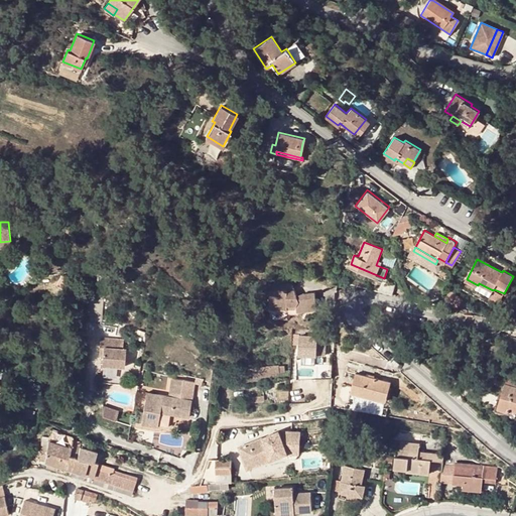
[(52,264),(41,265),(41,274),(52,273),(52,264)]
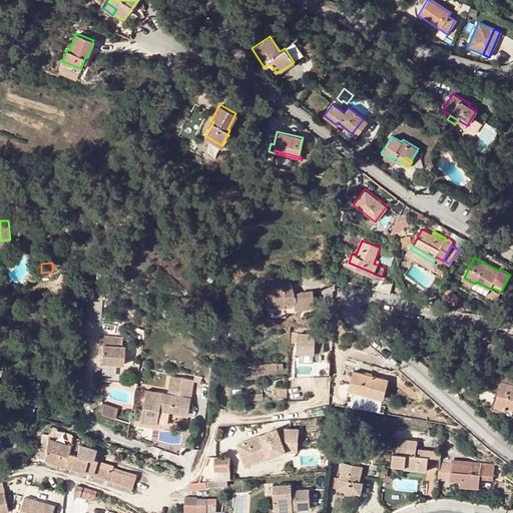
[(382,277),(349,263),(347,266),(379,279),(381,280),(382,277)]
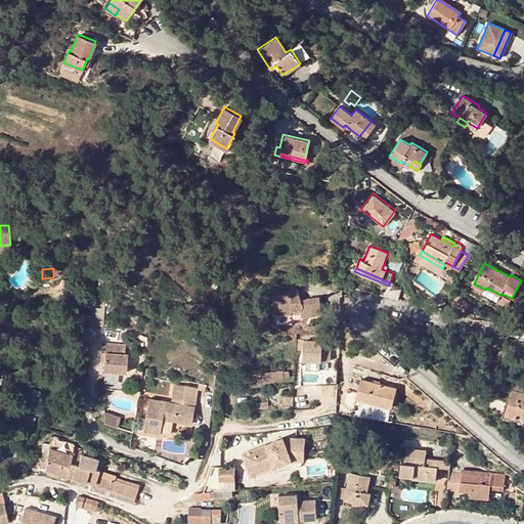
[(514,268),(511,274),(518,278),(522,272),(514,268)]
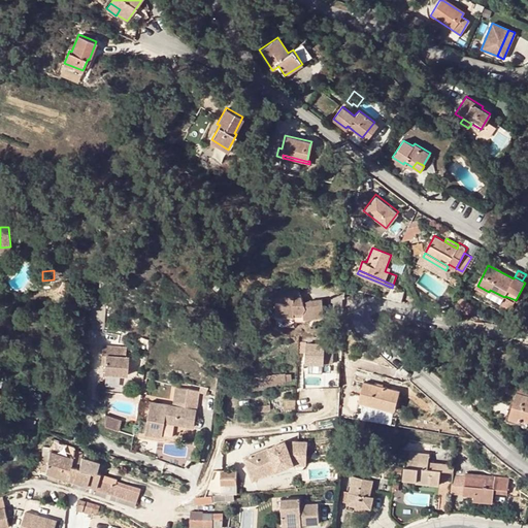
[(461,281),(446,272),(442,277),(458,286),(461,281)]
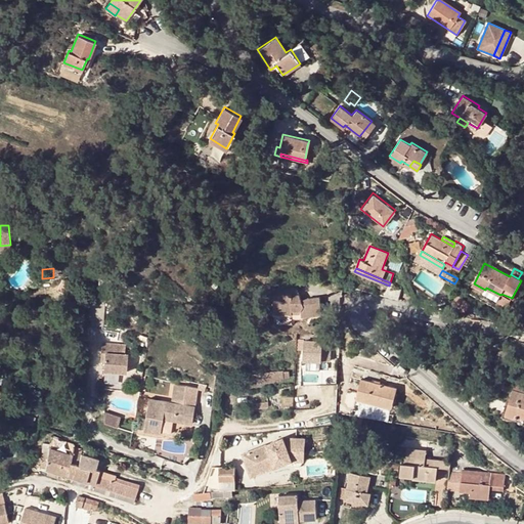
[(387,285),(384,296),(392,299),(398,300),(400,289),(389,286),(387,285)]
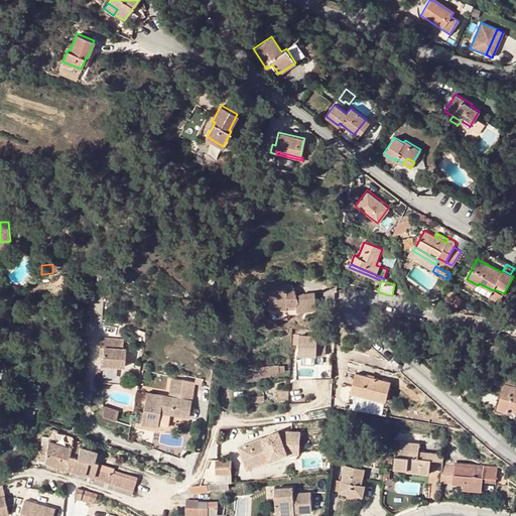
[(477,287),(491,294),(493,290),(479,283),(478,285),(477,287)]
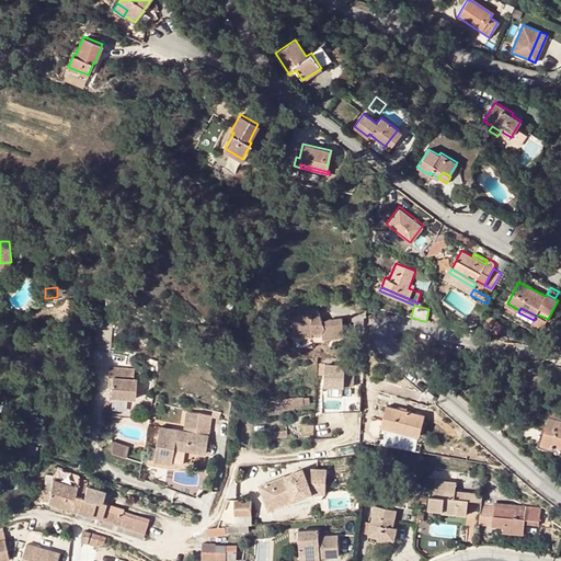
[(292,336),(312,336),(312,333),(322,333),(322,339),(345,336),(343,318),(328,319),(323,323),(317,317),(310,318),(310,310),(287,310),(287,321),(292,321),(292,336)]
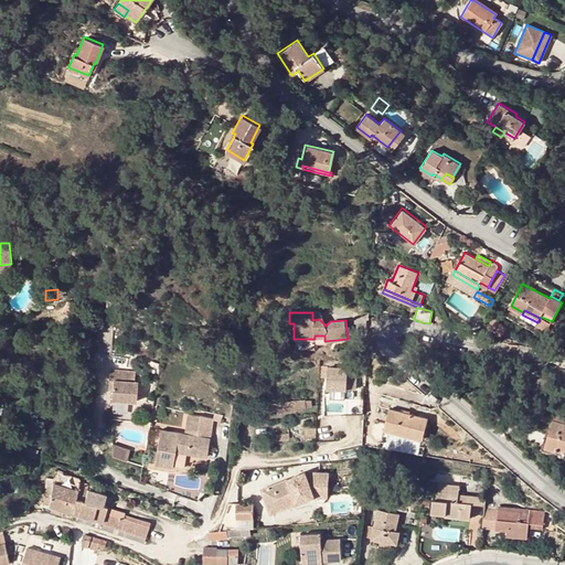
[(541,317),(540,318),(537,322),(536,326),(547,331),(552,321),(541,317)]
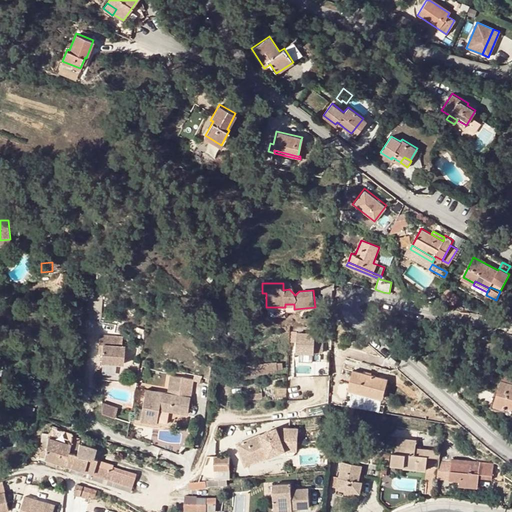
[(103,297),(91,297),(89,319),(102,320),(103,297)]
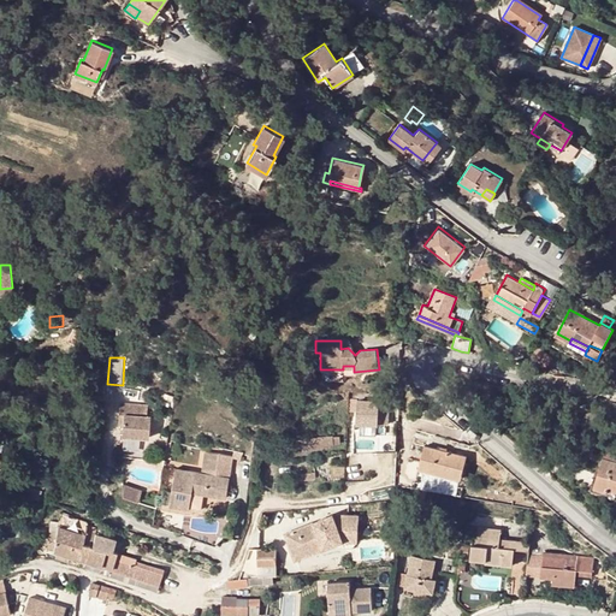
[(343,366),(343,369),(343,374),(343,377),(354,377),(354,372),(354,366),(343,366)]
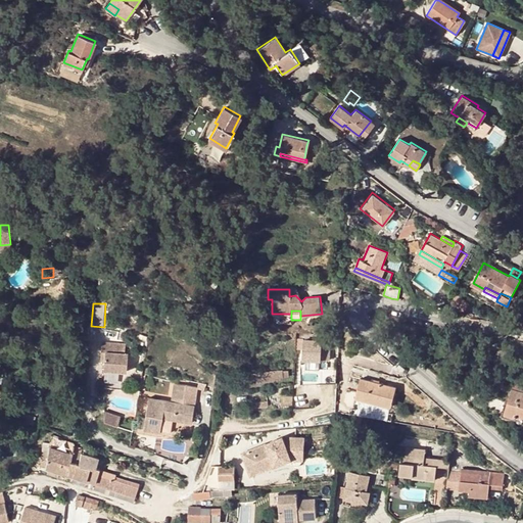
[(304,340),(303,359),(330,361),(330,347),(323,347),(323,341),(304,340)]
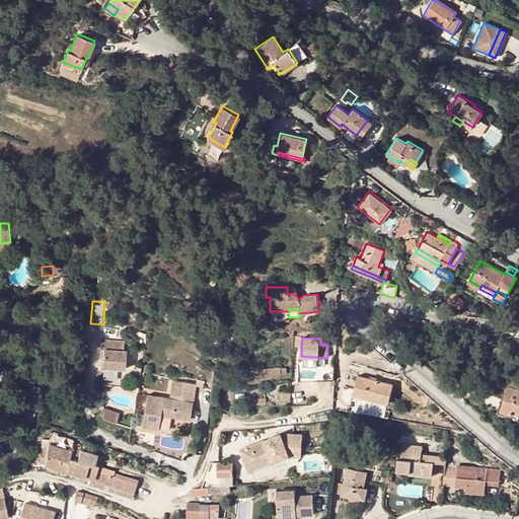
[(126,342),(102,340),(101,348),(105,348),(104,357),(104,366),(127,368),(128,350),(125,350),(126,342)]
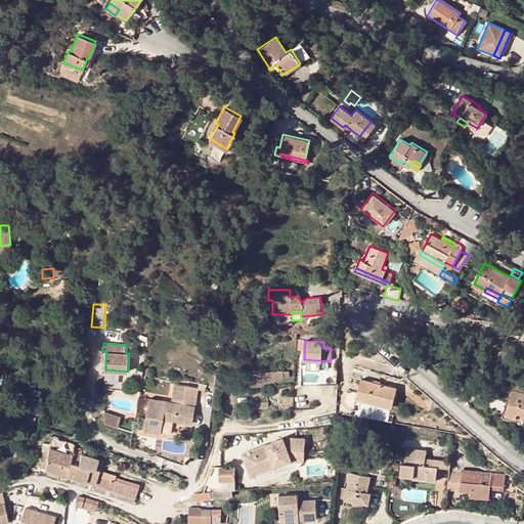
[(251,381),(281,377),(281,372),(281,369),(251,373),(251,381)]
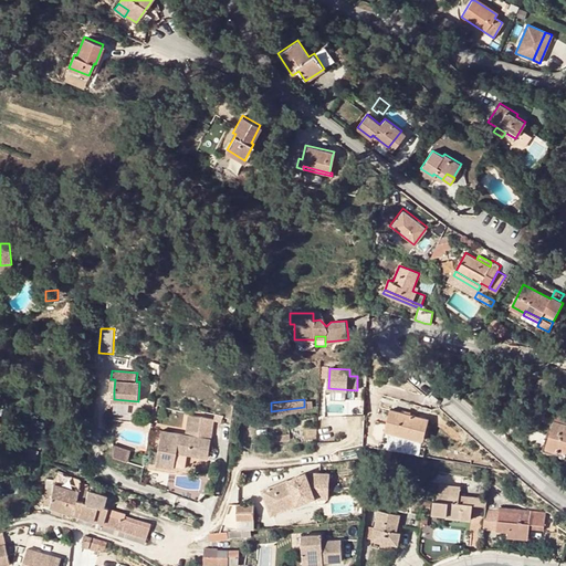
[(386,429),(399,432),(400,428),(425,435),(429,418),(391,409),(386,429)]
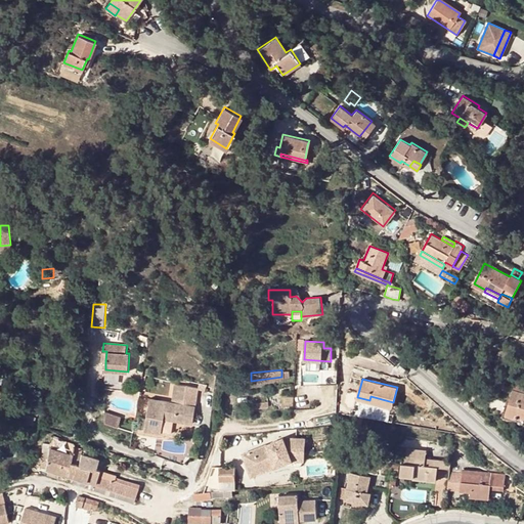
[(523,384),(515,382),(513,391),(523,394),(523,384)]
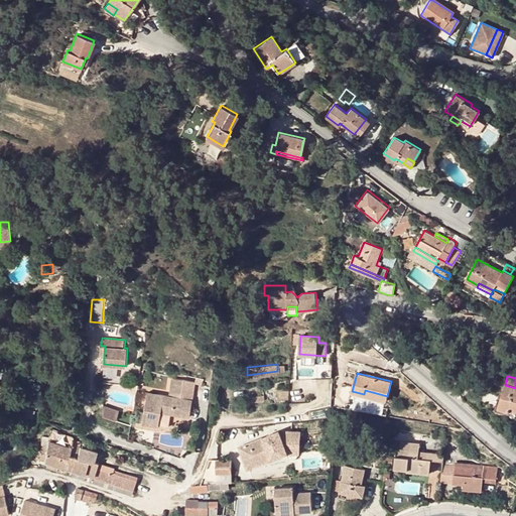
[(160,413),(183,416),(190,417),(196,383),(172,379),(169,396),(146,393),(142,423),(144,424),(158,426),(160,413)]
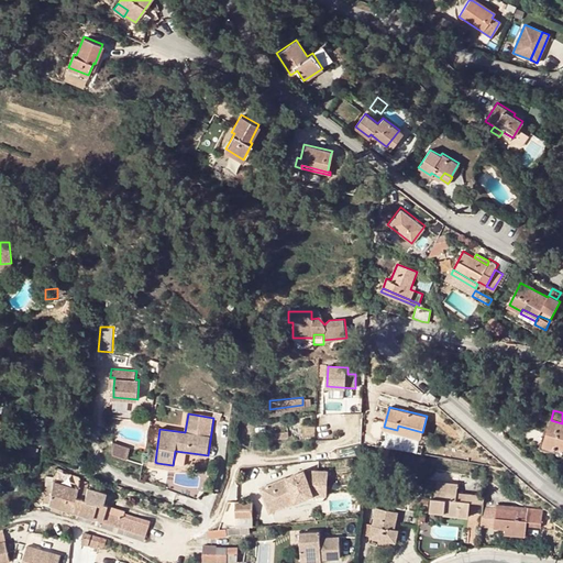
[(562,448),(562,423),(551,420),(543,445),(555,449),(556,446),(562,448)]
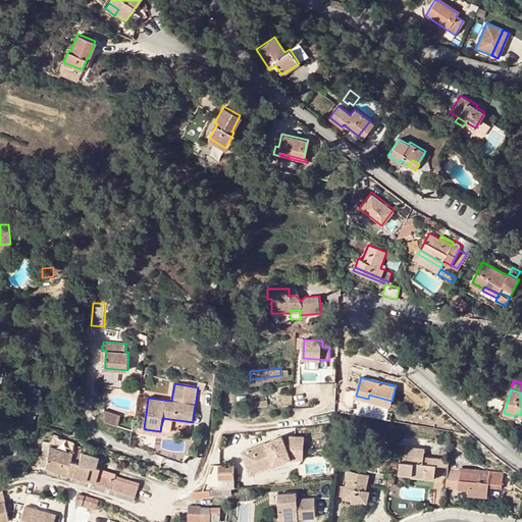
[(390,405),(392,401),(369,395),(368,399),(390,405)]
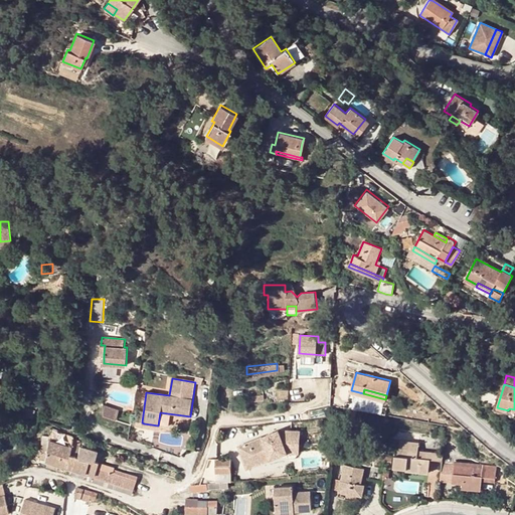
[(25,414),(27,408),(28,403),(16,400),(13,411),(25,414)]
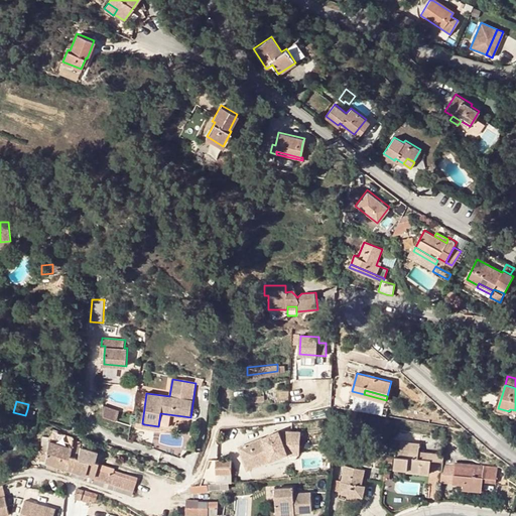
[(112,409),(104,406),(104,417),(116,421),(120,411),(112,409)]
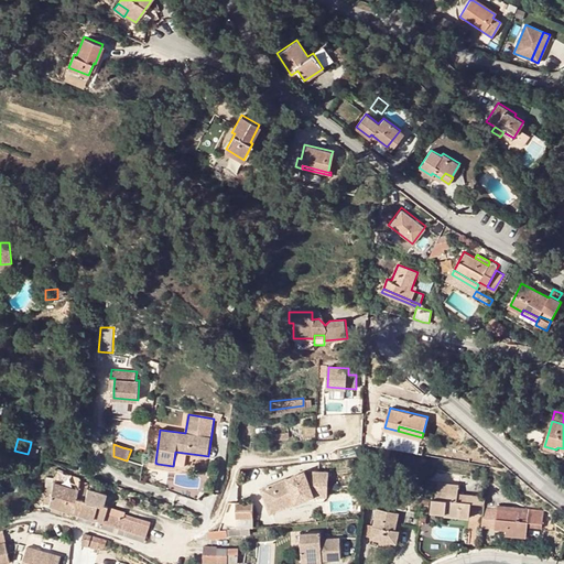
[(102,521),(107,507),(102,506),(106,495),(85,488),(87,484),(79,480),(80,478),(76,477),(55,470),(54,478),(53,483),(68,487),(63,508),(102,521)]
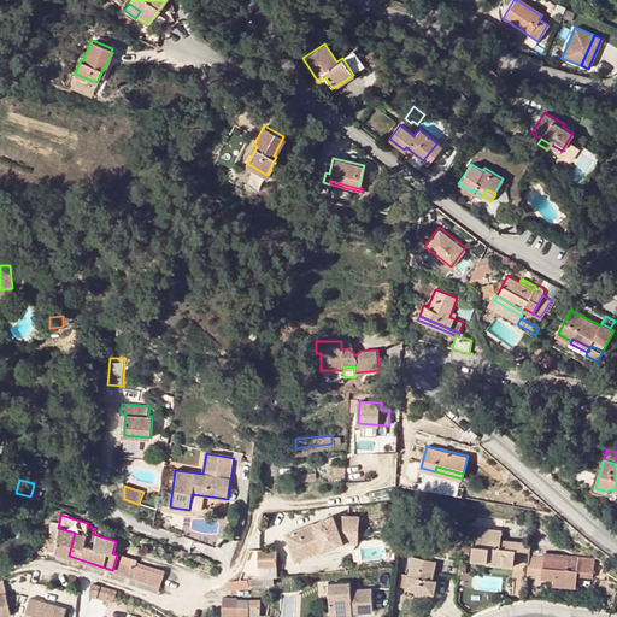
[(333,516),(298,529),(305,547),(319,540),(322,545),(345,536),(346,541),(358,541),(359,528),(350,527),(351,516),(333,516)]
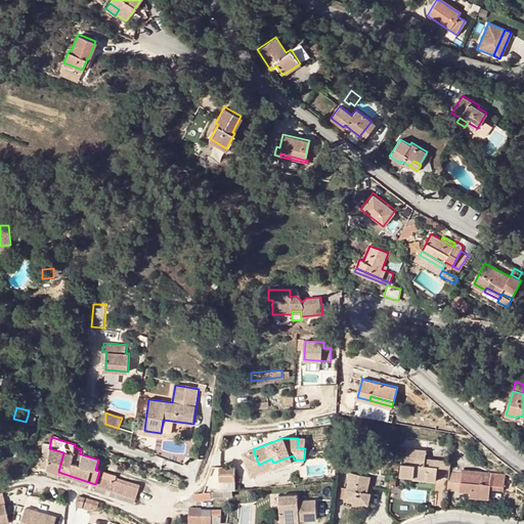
[(298,438),(297,447),(305,448),(305,438),(298,438)]
